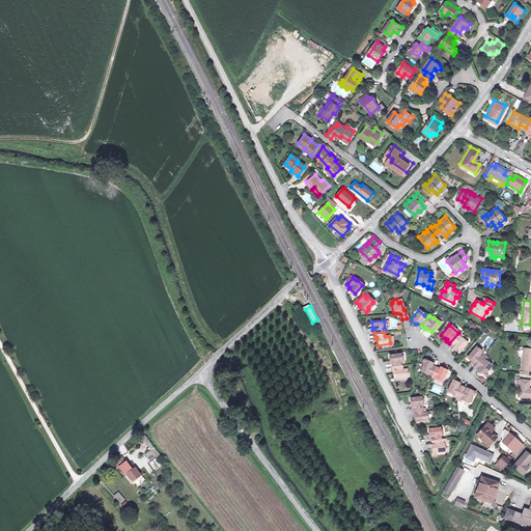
[(466,342),(465,341),(460,337),(462,336),(462,335),(458,333),(449,343),(452,346),(451,347),(452,350),(456,353),(466,342)]
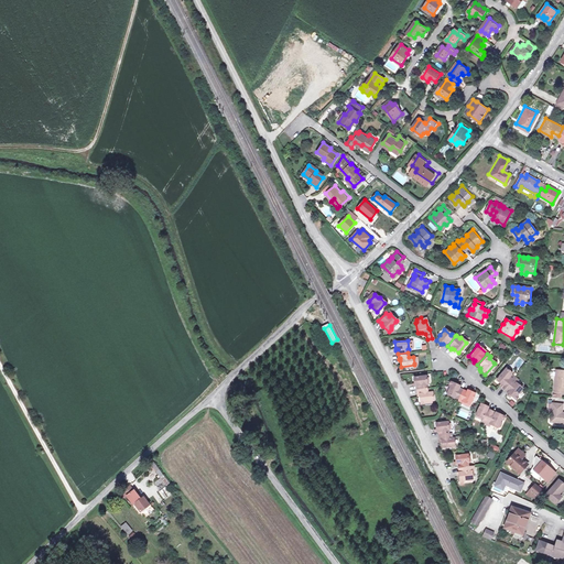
[(503,389),(513,377),(510,373),(510,372),(505,368),(495,379),(499,383),(501,384),(500,386),(499,387),(503,389)]
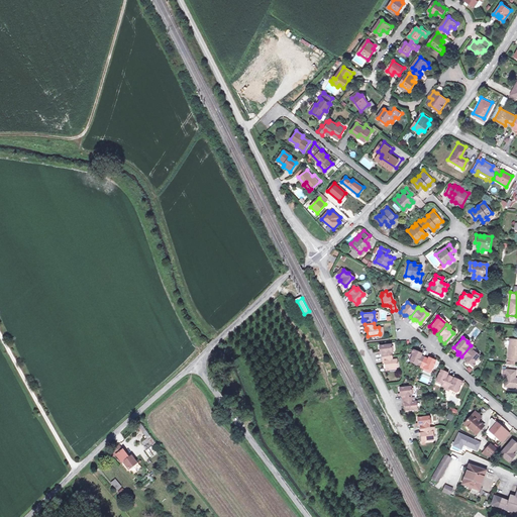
[(516,339),(508,338),(506,358),(513,359),(516,359),(516,354),(516,339)]
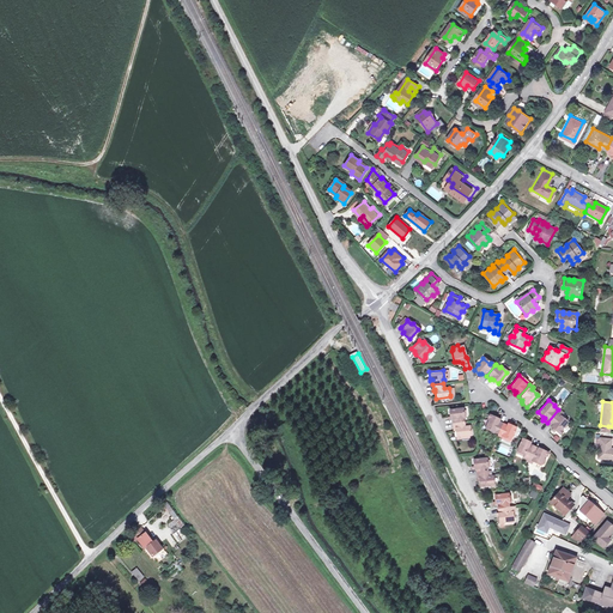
[(453,423),(465,422),(463,417),(465,417),(463,411),(463,408),(449,410),(450,417),(450,419),(453,419),(453,423)]
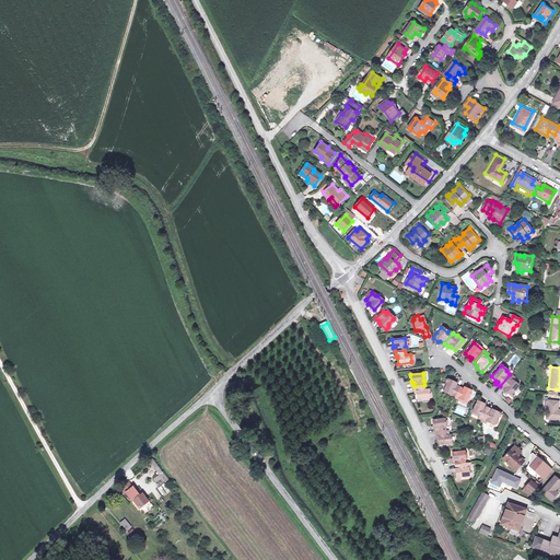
[(513,377),(510,374),(500,386),(503,389),(502,389),(504,392),(506,393),(511,397),(513,394),(513,391),(514,389),(516,386),(517,385),(511,380),(513,377)]
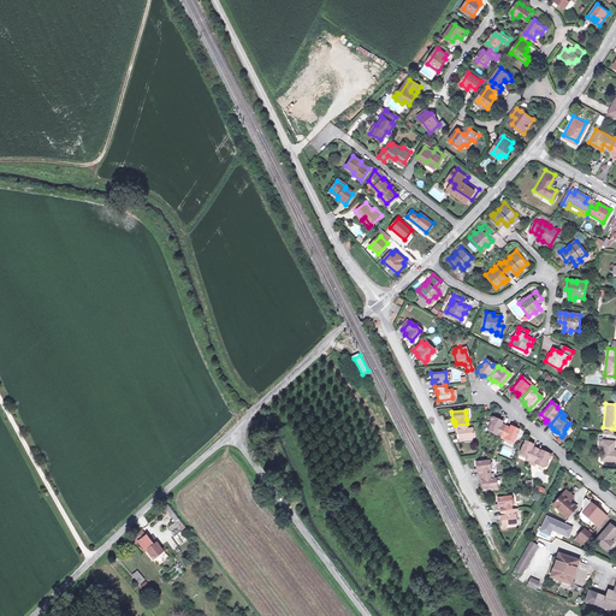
[(498,436),(503,425),(499,424),(501,421),(498,420),(490,416),(489,419),(489,420),(490,422),(486,428),(486,431),(495,434),(495,433),(498,436)]
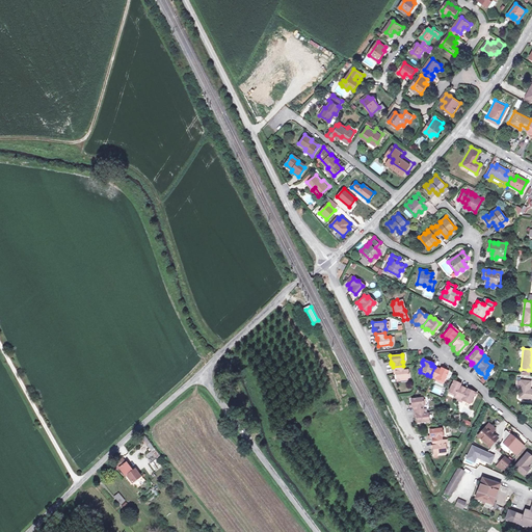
[(403,370),(403,366),(393,367),(394,372),(396,371),(396,374),(397,381),(399,380),(400,380),(401,378),(407,378),(409,378),(408,370),(403,370)]
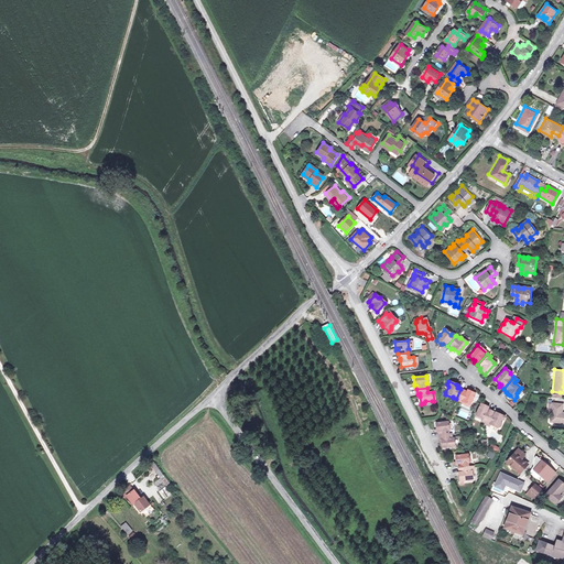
[(465,391),(461,389),(456,399),(461,401),(466,404),(468,404),(474,393),(468,390),(466,390),(466,389),(465,391)]
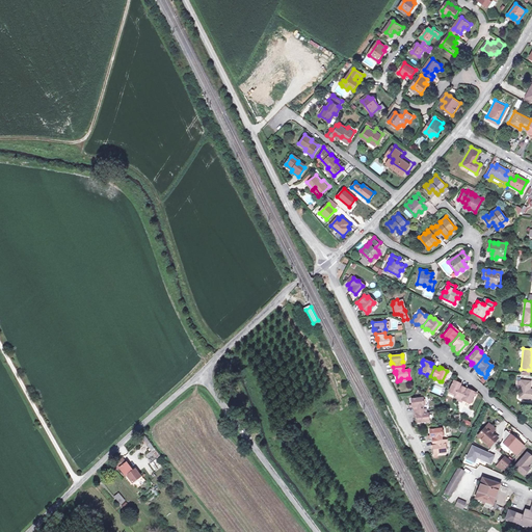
[(519,383),(517,396),(531,398),(531,389),(528,389),(529,380),(520,379),(520,380),(516,379),(516,383),(519,383)]
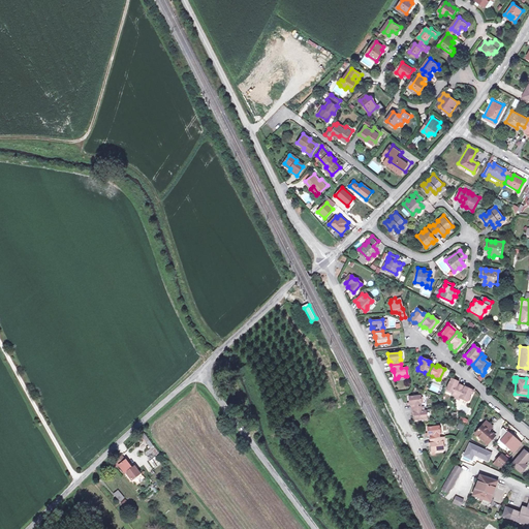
[(454,397),(459,385),(456,383),(456,382),(454,381),(448,378),(443,390),(450,393),(449,396),(454,397)]
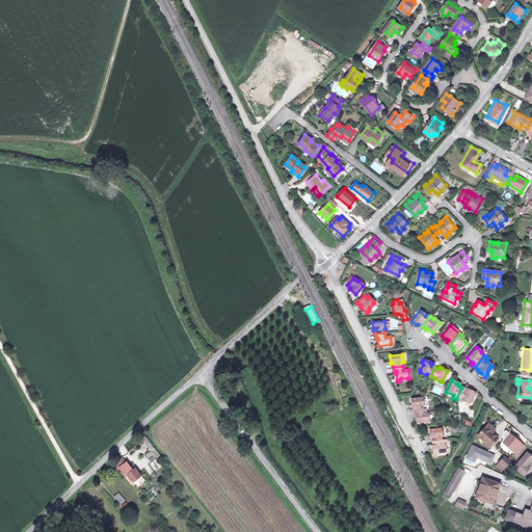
[(474,394),(468,390),(466,389),(466,390),(464,390),(461,388),(456,399),(455,400),(459,402),(460,401),(467,404),(468,403),(470,399),(471,397),(473,396),(474,394)]
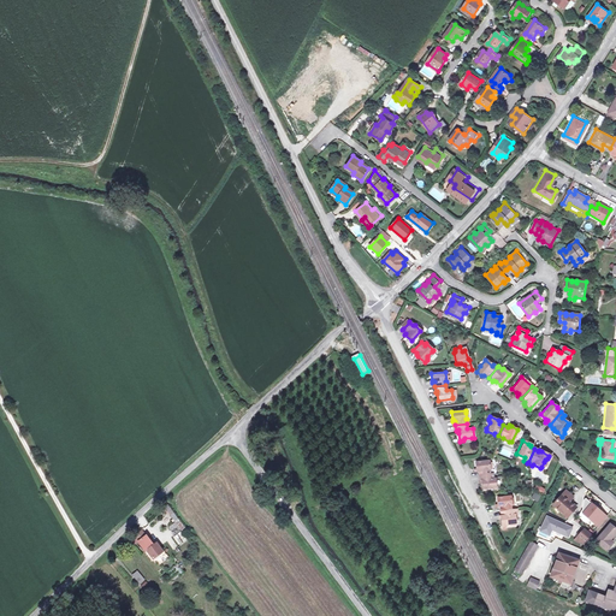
[(477,468),(478,471),(479,471),(480,475),(491,474),(490,469),(491,469),(491,462),(490,461),(477,462),(477,468)]
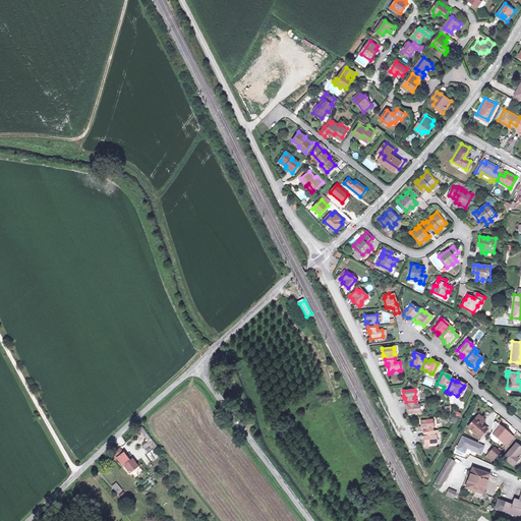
[(415,401),(406,402),(406,406),(408,406),(408,409),(409,413),(420,412),(419,405),(418,405),(417,401),(415,401)]
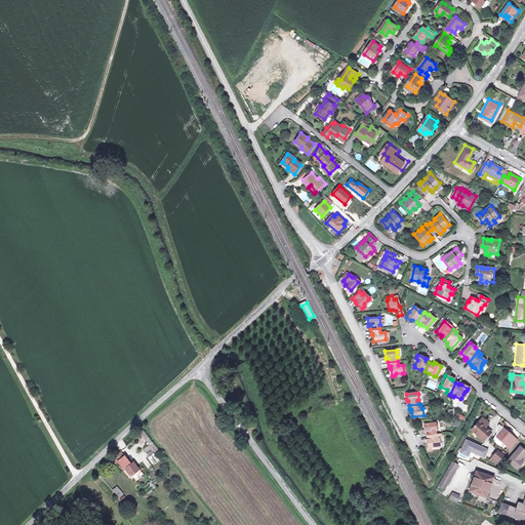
[(462,421),(465,416),(456,413),(454,418),(462,421)]
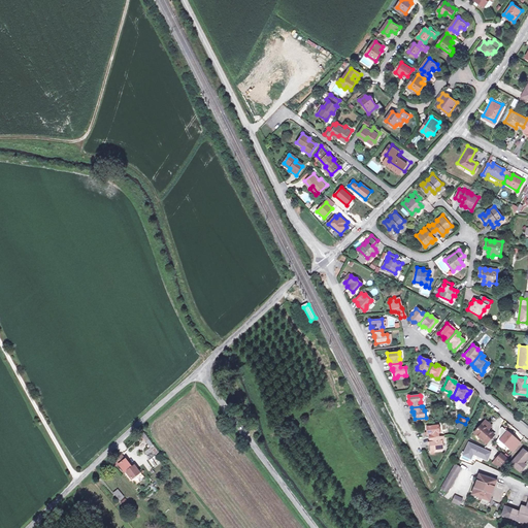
[(489,425),(483,420),(472,432),(485,442),(492,434),(486,429),(489,425)]
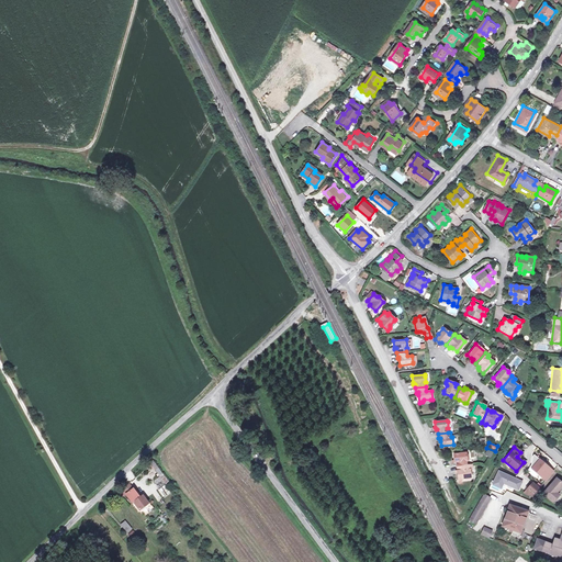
[(458,462),(458,467),(468,465),(467,461),(468,461),(468,454),(467,452),(454,454),(454,460),(456,462),(458,462)]
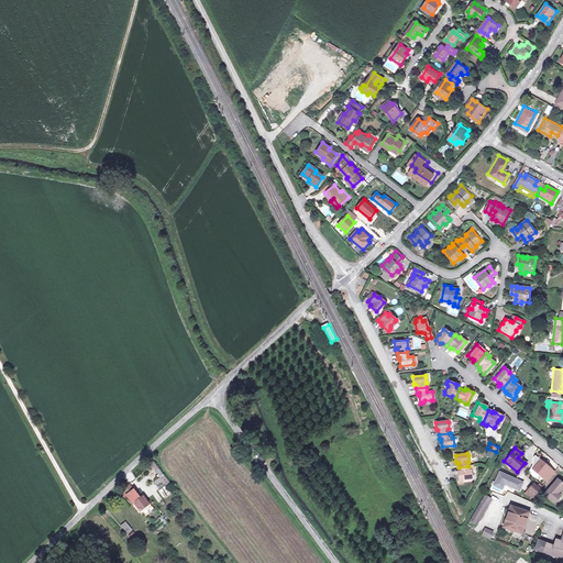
[(552,471),(532,454),(531,456),(530,465),(528,467),(544,481),(552,471)]
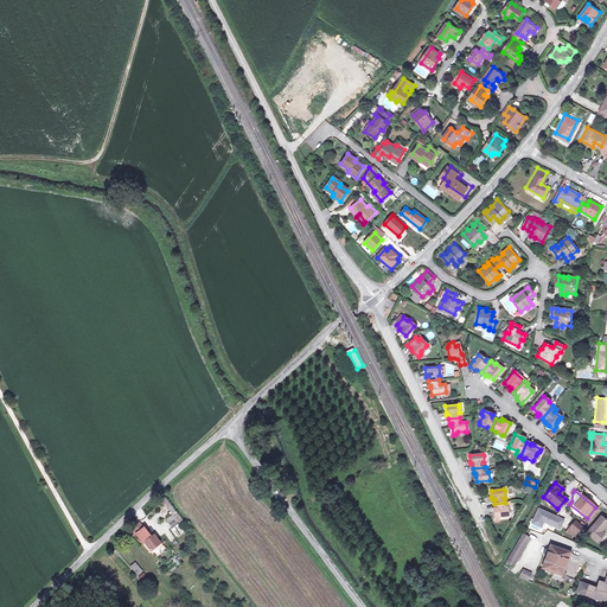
[(511,502),(505,503),(494,504),(494,509),(496,511),(496,519),(500,519),(502,517),(504,517),(509,516),(510,516),(509,508),(511,506),(511,502)]
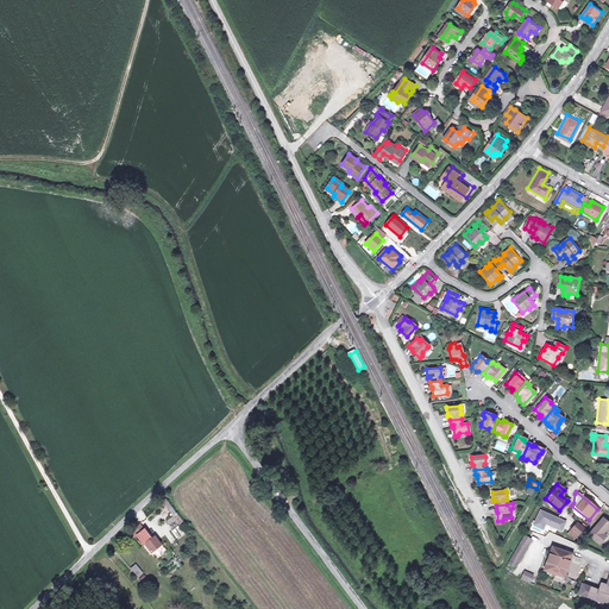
[(563,521),(539,510),(532,525),(541,528),(544,523),(559,529),(563,521)]
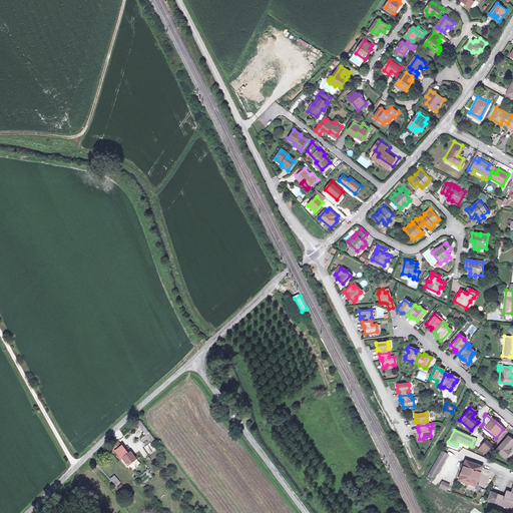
[(512,441),(506,435),(494,449),(503,457),(509,450),(507,449),(512,441)]
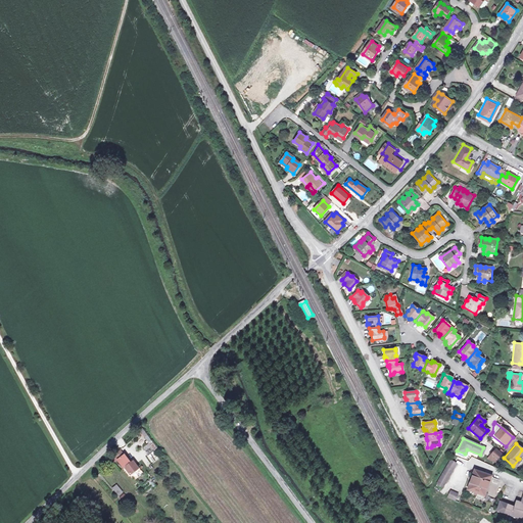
[(494,448),(488,455),(495,460),(501,454),(494,448)]
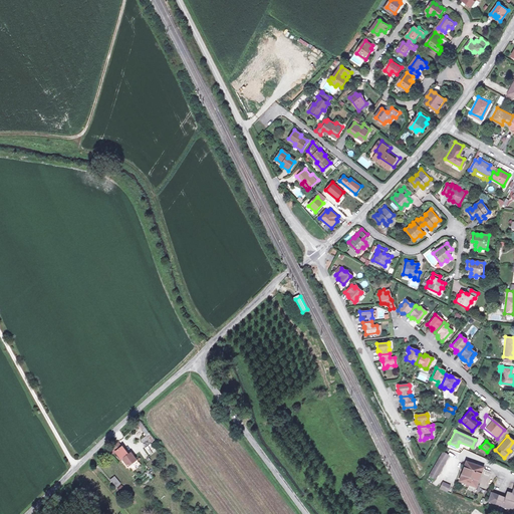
[(149,456),(156,452),(151,444),(144,448),(149,456)]
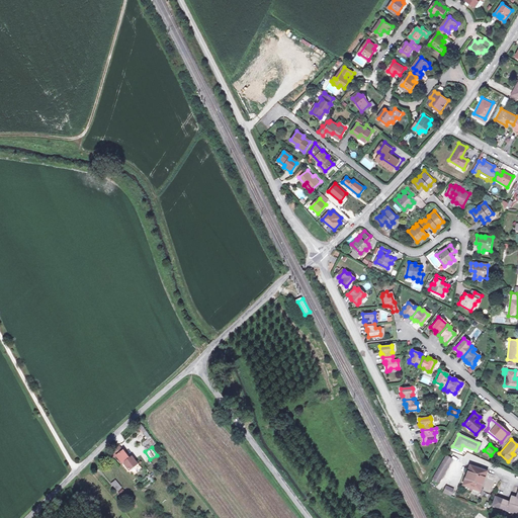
[(132,459),(123,449),(122,450),(117,454),(116,455),(124,464),(125,463),(132,470),(139,464),(136,459),(133,461),(132,459)]
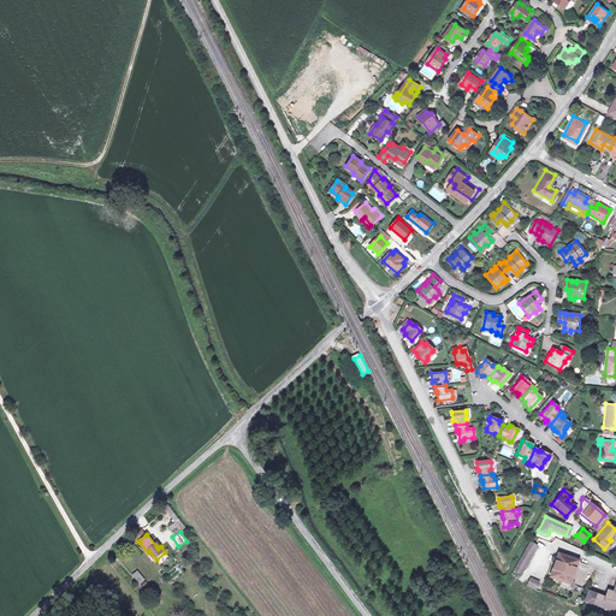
[(590,534),(584,542),(588,545),(594,538),(590,534)]
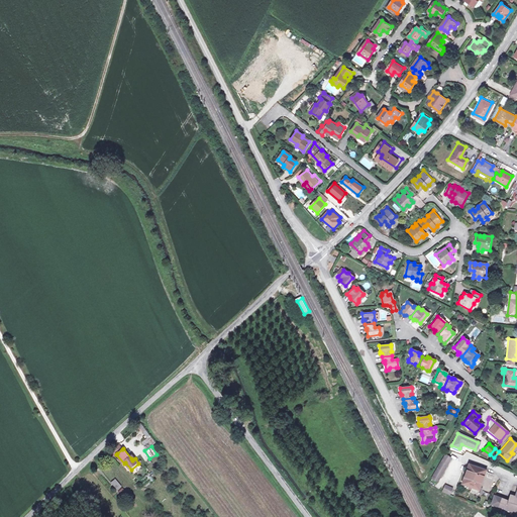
[(432,477),(439,481),(453,456),(446,452),(432,477)]
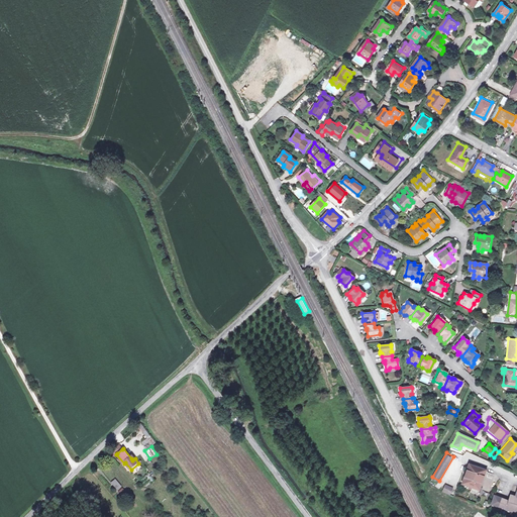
[(464,485),(480,490),(487,471),(471,466),(464,485)]
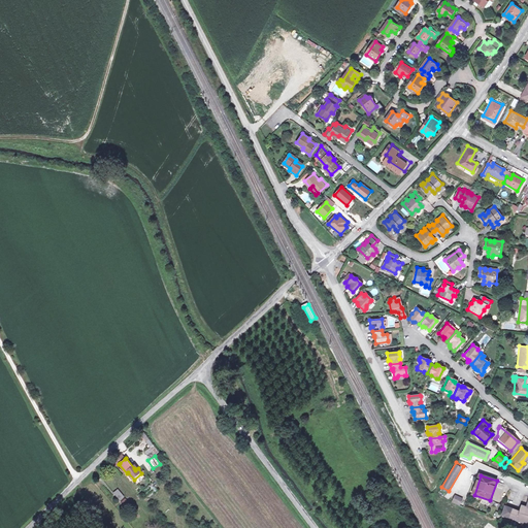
[(124,496),(118,489),(112,493),(119,500),(124,496)]
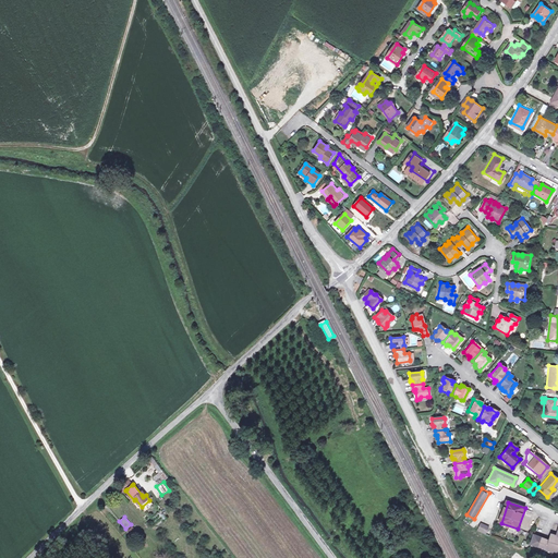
[(477,531),(485,534),(488,526),(481,523),(477,531)]
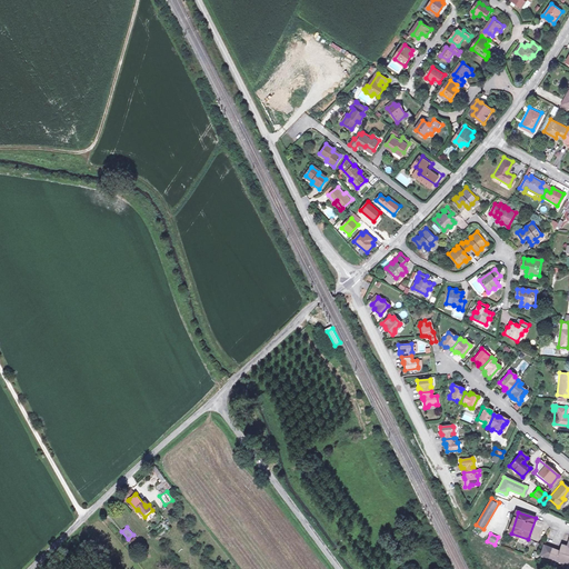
[(541,555),(568,562),(568,541),(568,545),(562,543),(560,549),(546,543),(541,555)]
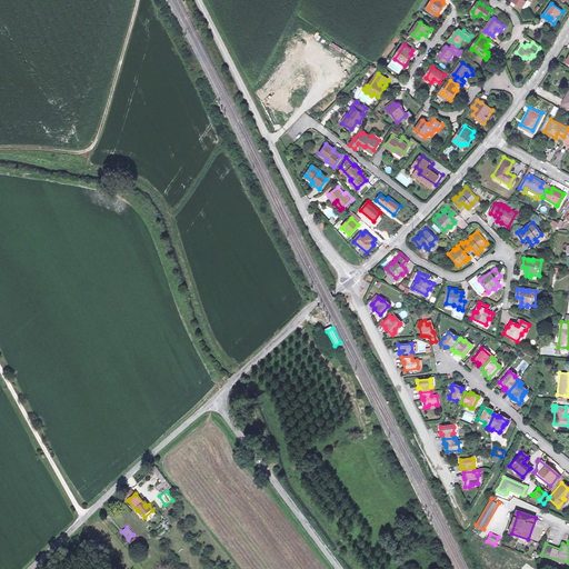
All buildings are outlined.
